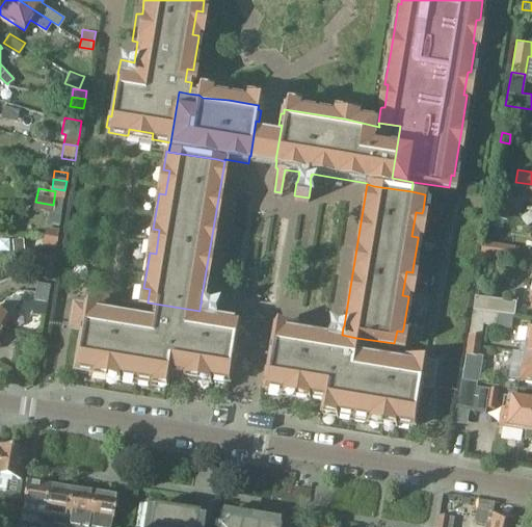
[(44,234),(57,236),(59,227),(46,225),(44,234)]
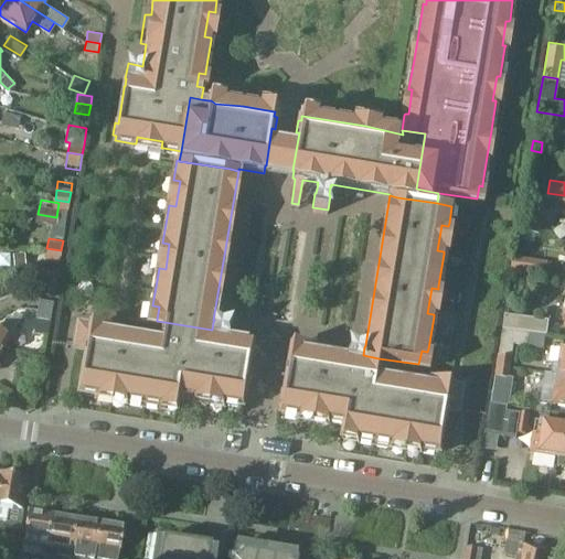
[(61,250),(46,248),(45,258),(60,260),(61,250)]
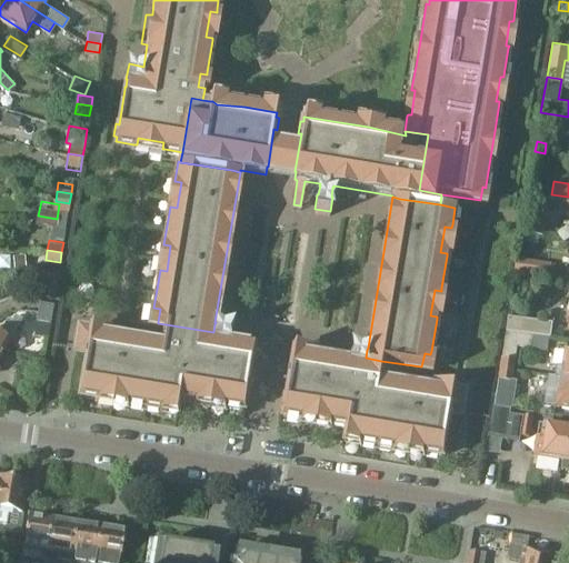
[(550,261),(518,255),(516,269),(548,274),(550,261)]
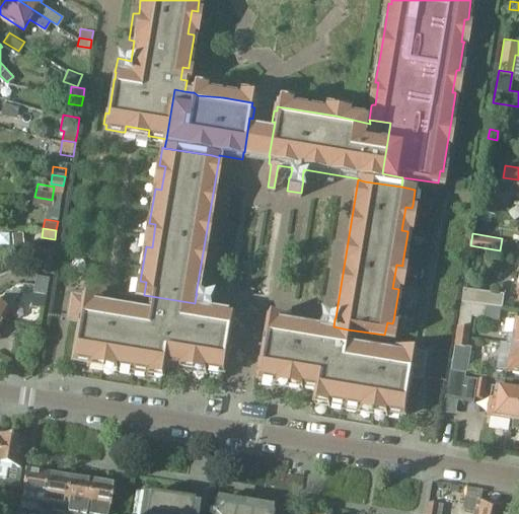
[(40,246),(39,254),(52,257),(53,248),(40,246)]
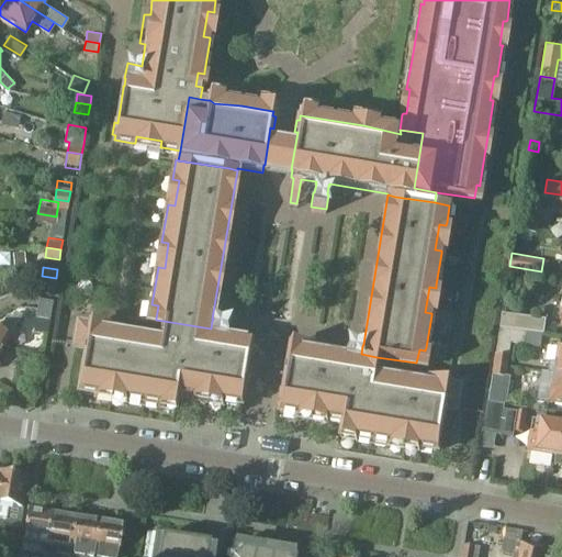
[(42,276),(41,286),(55,288),(56,278),(42,276)]
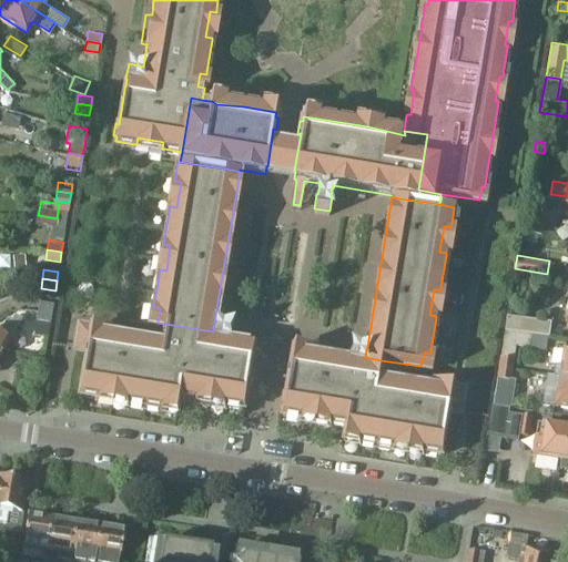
[(51,310),(53,300),(39,298),(38,308),(51,310)]
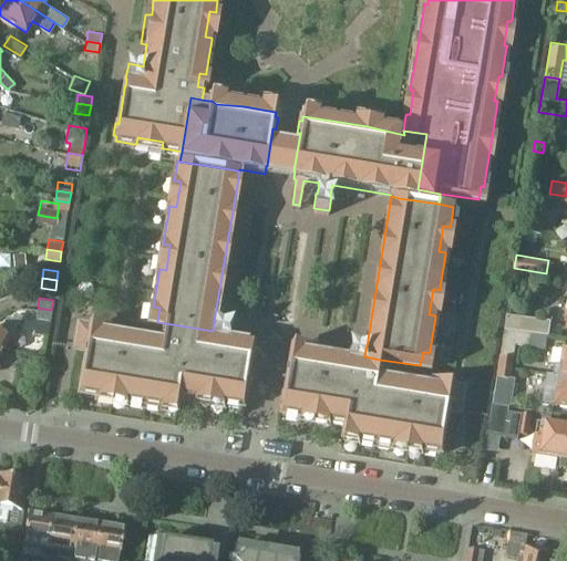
[(37,331),(48,333),(50,319),(51,310),(38,308),(37,317),(39,318),(37,331)]
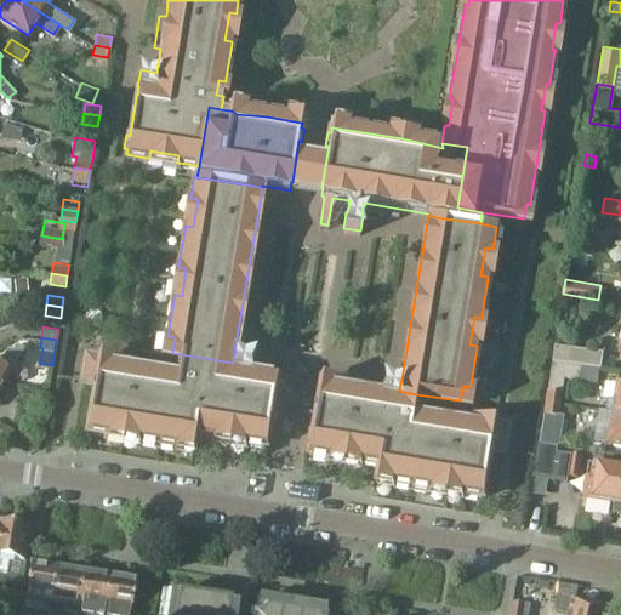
[(0,385),(20,352),(23,346),(17,342),(15,347),(9,345),(0,358),(0,385)]
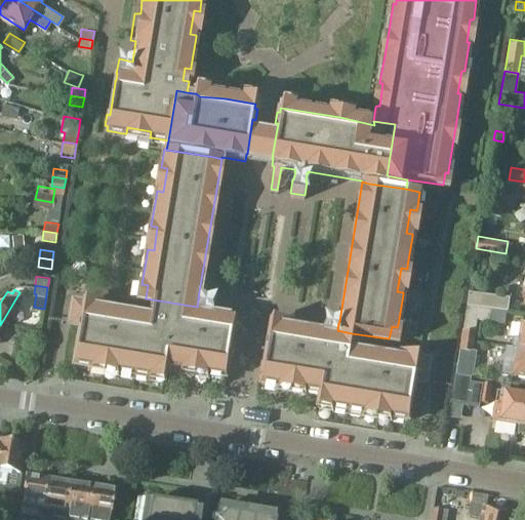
[(467,303),(505,308),(507,308),(509,295),(469,289),(467,303)]
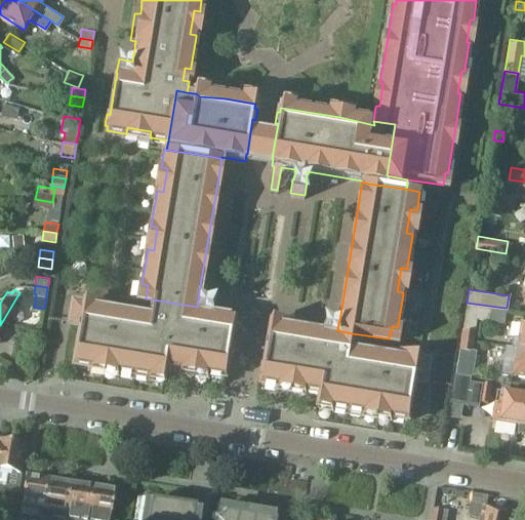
[(197,307),(153,300),(151,314),(150,317),(112,310),(113,304),(86,300),(86,298),(73,296),(69,320),(70,320),(81,322),(74,363),(92,366),(93,360),(117,364),(116,370),(133,373),(148,375),(151,375),(152,369),(164,371),(165,372),(166,366),(179,368),(182,368),(183,362),(206,366),(205,372),(208,372),(224,375),(225,371),(226,371),(228,371),(230,360),(227,360),(233,325),(232,325),(233,318),(210,314),(212,301),(199,297),(198,300),(197,307)]
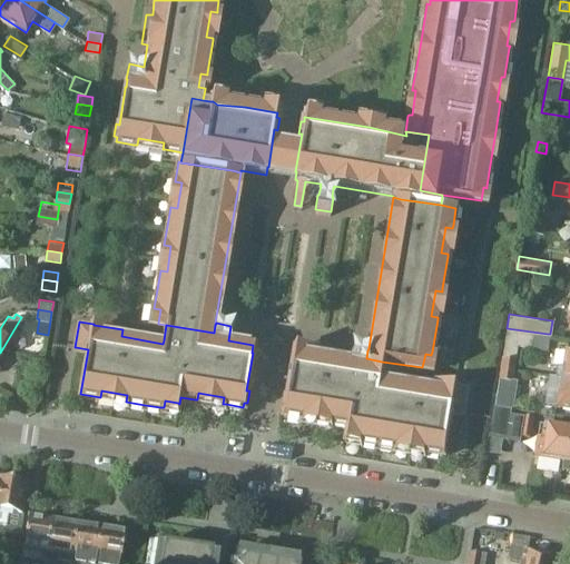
[(548,334),(507,328),(501,365),(513,367),(518,343),(531,345),(546,347),(548,334)]
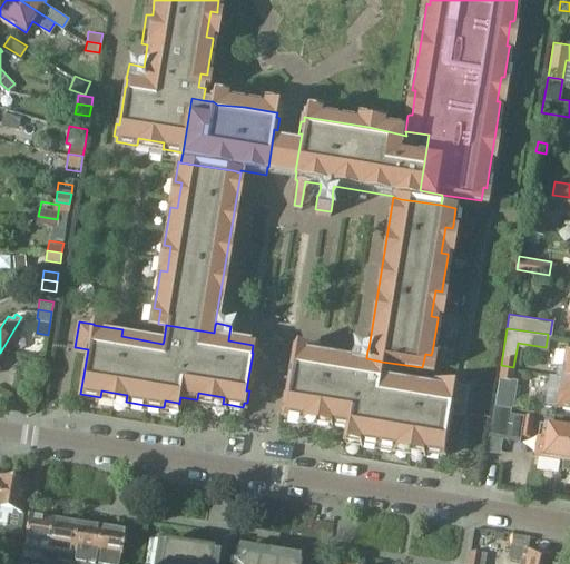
[(462,411),(465,386),(452,384),(423,379),(422,386),(380,379),(381,377),(380,376),(382,362),(366,358),(367,350),(369,348),(353,346),(351,360),(324,356),(324,357),(317,356),(318,348),(295,344),(294,349),(294,352),(293,359),(292,359),(286,397),(283,396),(281,408),(284,409),(283,414),(301,417),(303,417),(304,411),(330,415),(328,422),(332,422),(346,424),(345,431),(346,432),(360,433),(359,439),(362,441),(393,446),(396,446),(397,439),(413,442),(423,444),(422,451),(424,451),(442,454),(449,408),(461,411),(462,411)]
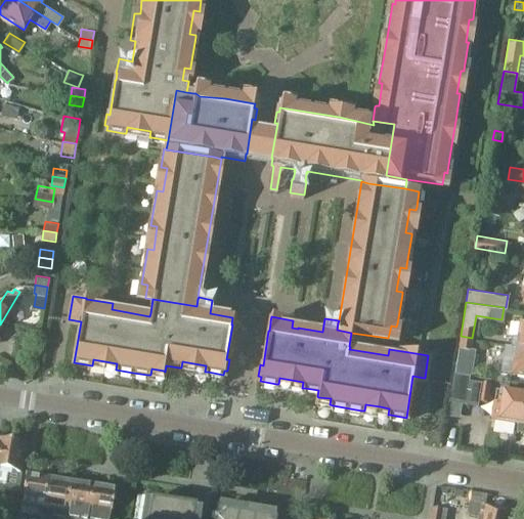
[(471,348),(472,338),(461,336),(455,371),(470,373),(473,348),(471,348)]
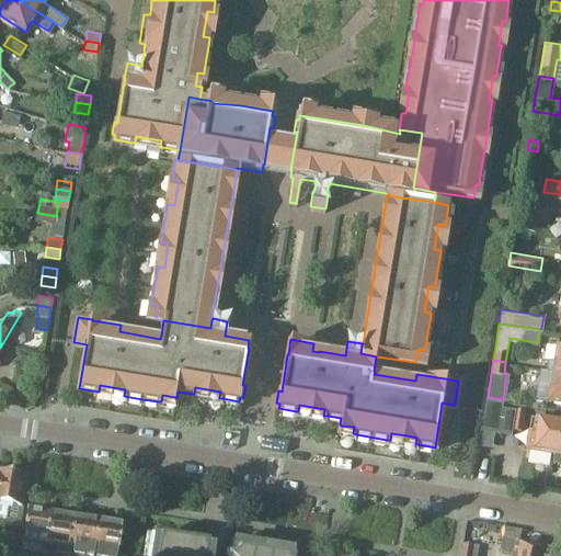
[(560,371),(552,370),(540,367),(536,396),(548,397),(548,398),(560,399),(560,371)]
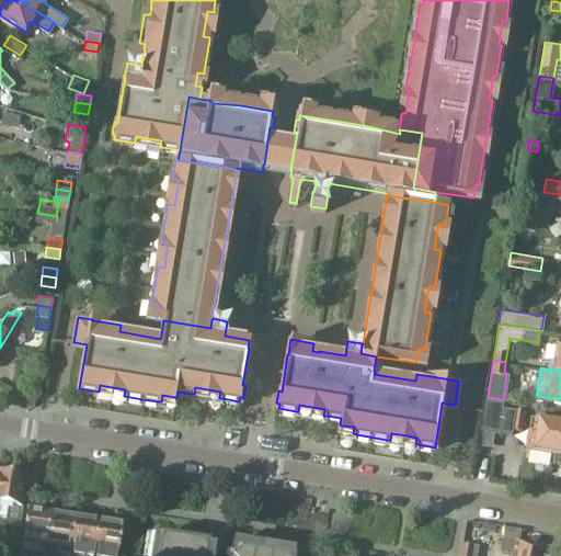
[(487,397),(481,428),(512,432),(512,427),(522,429),(525,408),(515,407),(515,408),(501,406),(503,399),(488,397),(487,397)]
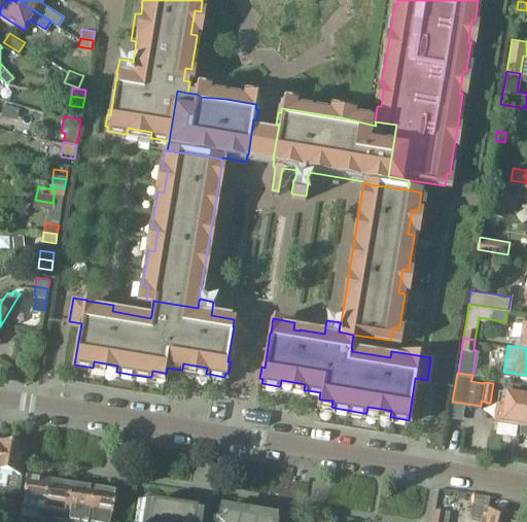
[(526,393),(498,390),(494,419),(521,423),(520,431),(526,432),(526,393)]
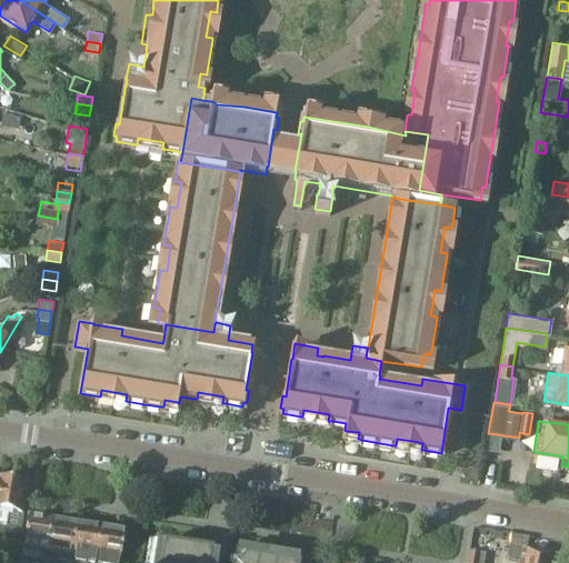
[(0,520),(7,522),(8,508),(20,510),(25,478),(0,473),(0,520)]
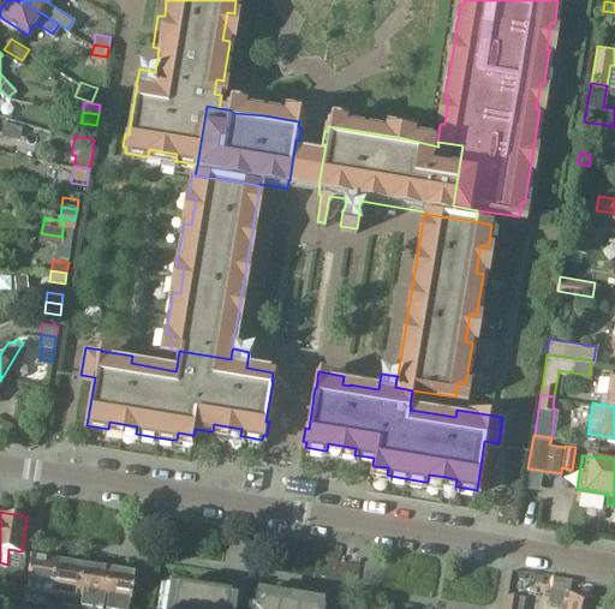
[(25,587),(24,598),(45,601),(49,602),(53,579),(52,579),(53,568),(57,568),(58,557),(45,555),(31,553),(28,569),(25,587)]
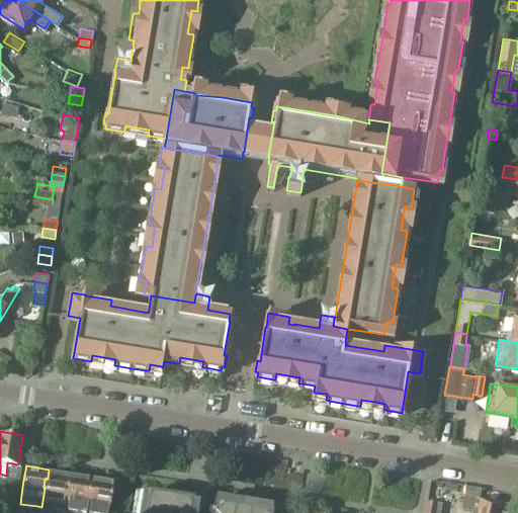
[(40,512),(52,512),(54,507),(65,509),(71,473),(60,472),(49,469),(48,479),(45,479),(44,488),(45,488),(41,507),(40,512)]
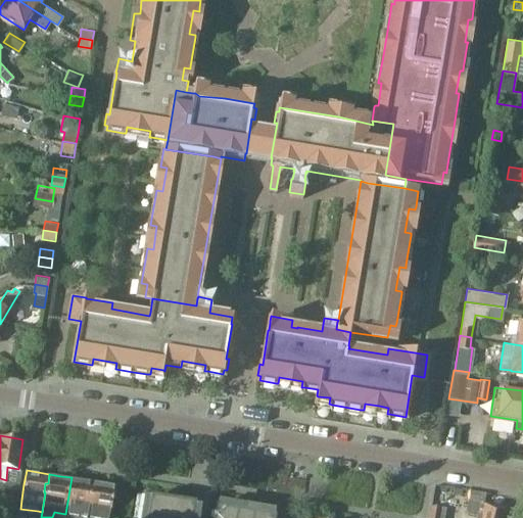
[(65,514),(64,516),(75,517),(86,517),(89,500),(91,500),(92,490),(89,489),(91,480),(81,479),(72,477),(65,514)]
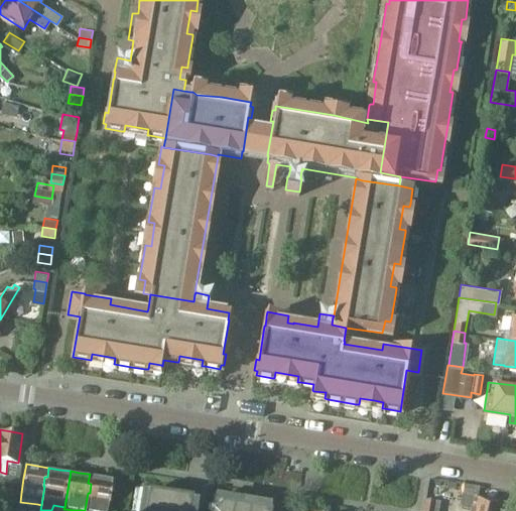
[(114,510),(115,508),(109,507),(114,478),(90,474),(88,483),(91,484),(90,493),(88,493),(85,510),(114,510)]
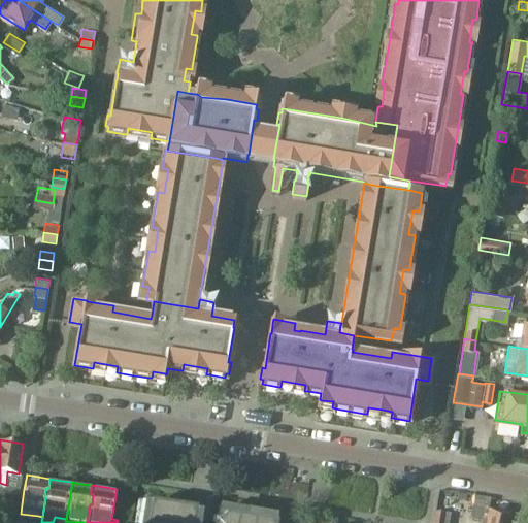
[(473,505),(471,515),(473,517),(483,519),(481,522),(515,522),(517,516),(506,513),(507,512),(489,507),(491,495),(475,493),(473,505)]
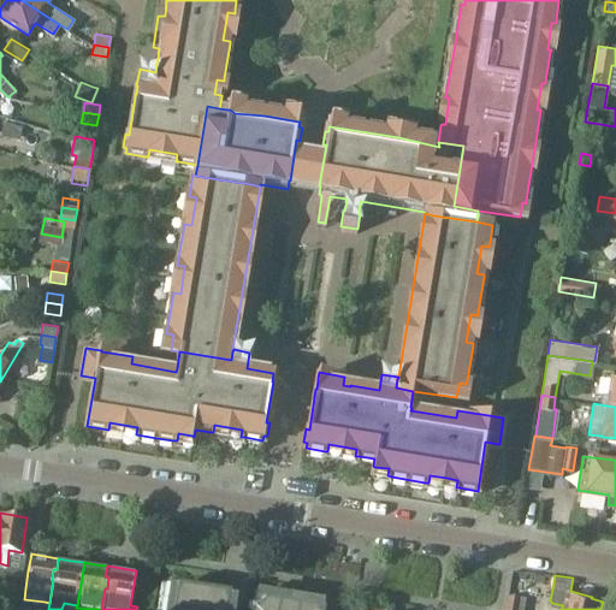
[(227,609),(230,597),(231,592),(177,584),(177,586),(172,609),(227,609)]
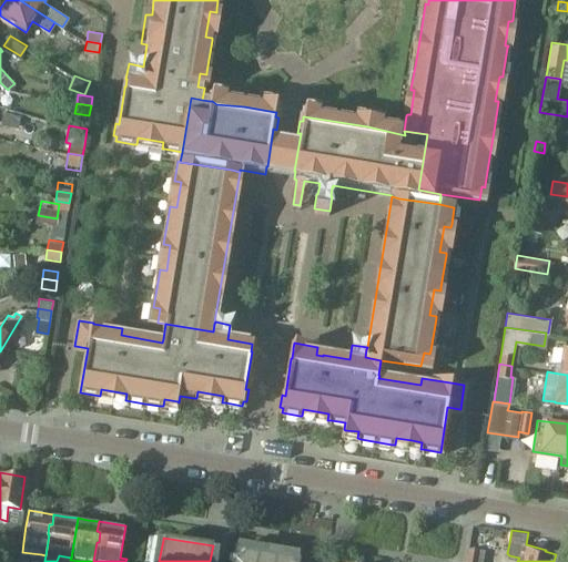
[(469,547),(467,559),(476,561),(479,561),(484,561),(486,549),(478,548),(469,547)]
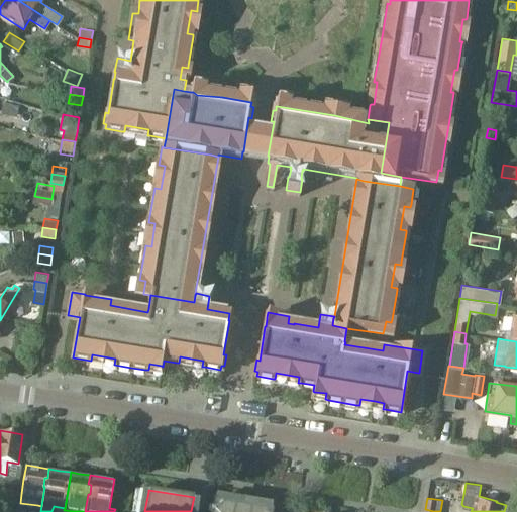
[(213,501),(211,511),(272,511),(273,510),(271,510),(215,501),(213,501)]
